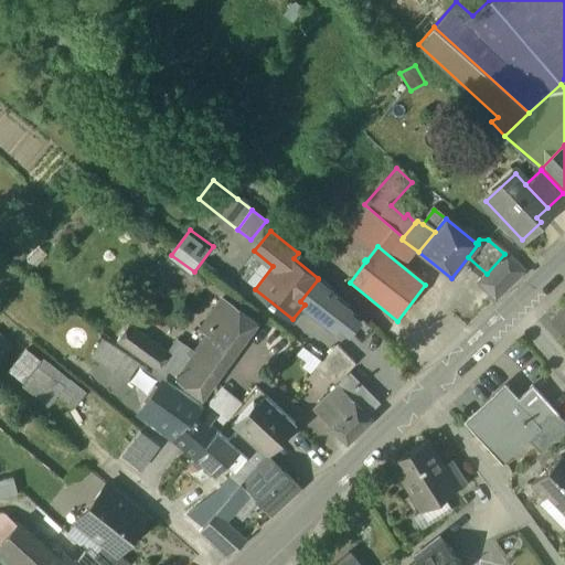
[(487,274),(477,285),(496,301),(526,272),(504,254),(487,274)]
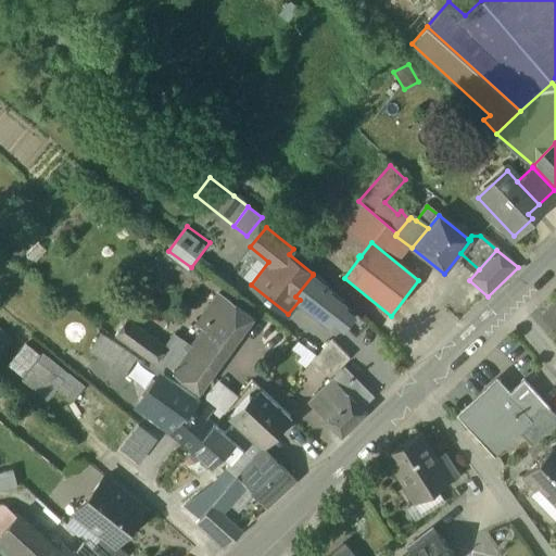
[(313,275),(295,297),(300,300),(328,321),(332,316),(343,325),(353,314),(341,305),(342,303),(325,289),(327,286),(313,275)]
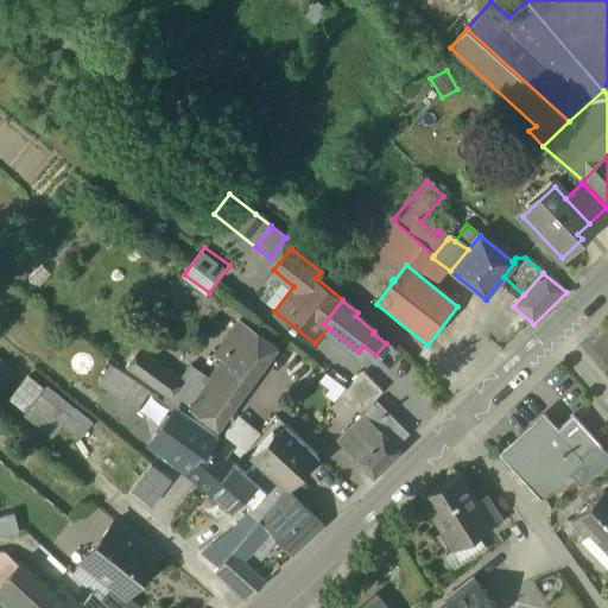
[(172,393),(190,405),(189,406),(216,428),(276,349),(241,322),(217,352),(225,359),(210,378),(191,362),(181,377),(138,348),(126,365),(170,397),(172,393)]
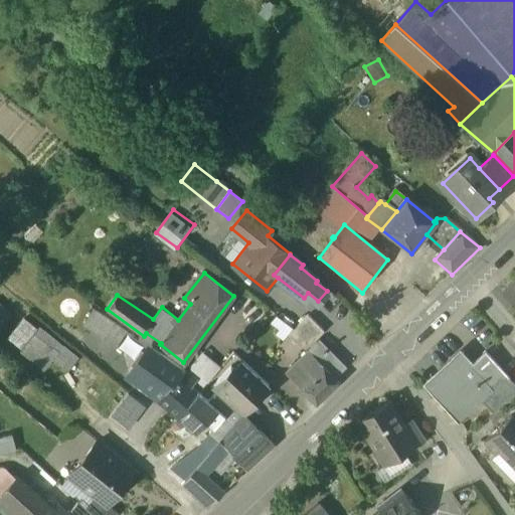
[(514,280),(504,290),(514,302),(514,280)]
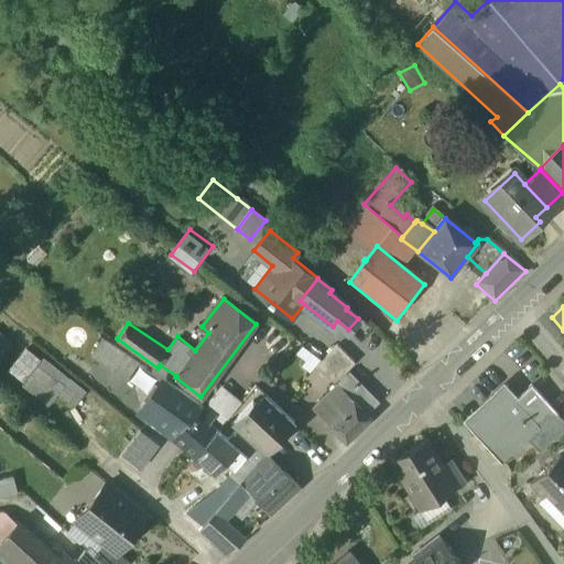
[(0,361),(13,346),(0,334),(0,361)]
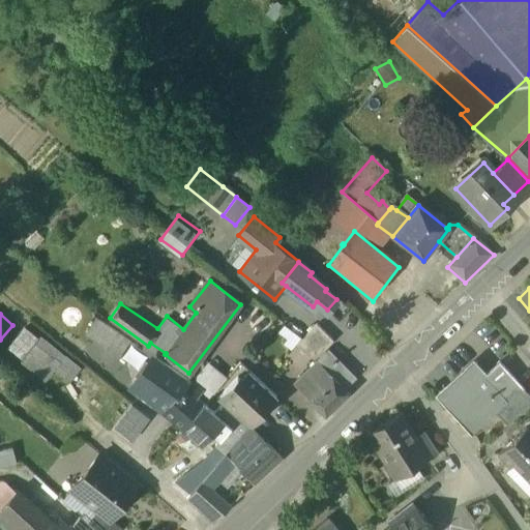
[(140,349),(95,318),(86,333),(129,363),(140,349)]
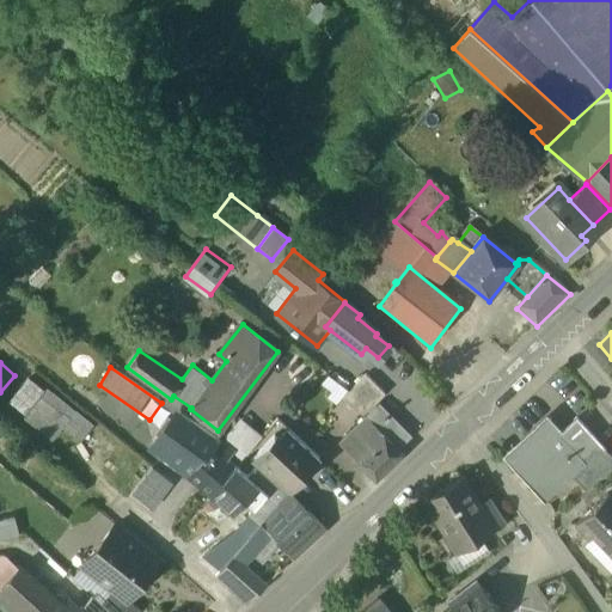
[(366,374),(341,398),(356,414),(361,408),(365,411),(372,403),(374,405),(386,395),(366,374)]
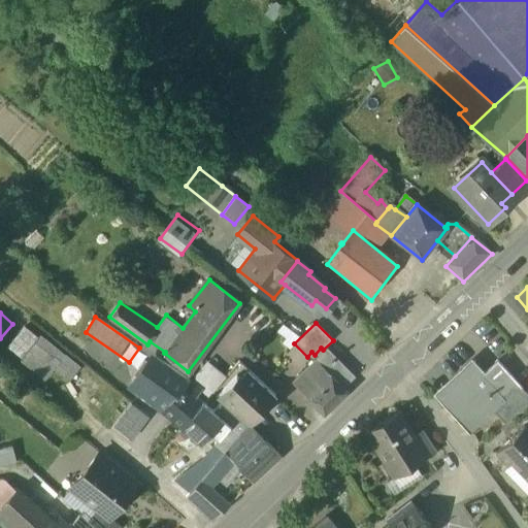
[(26,328),(9,348),(25,361),(40,340),(26,328)]
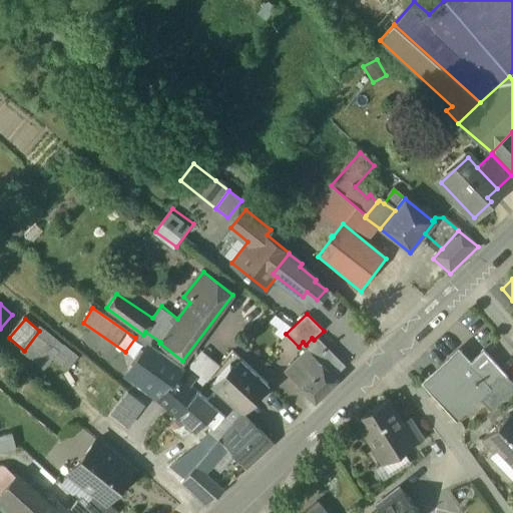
[(196,377),(150,343),(128,373),(159,396),(157,398),(176,414),(196,391),(190,385),(196,377)]
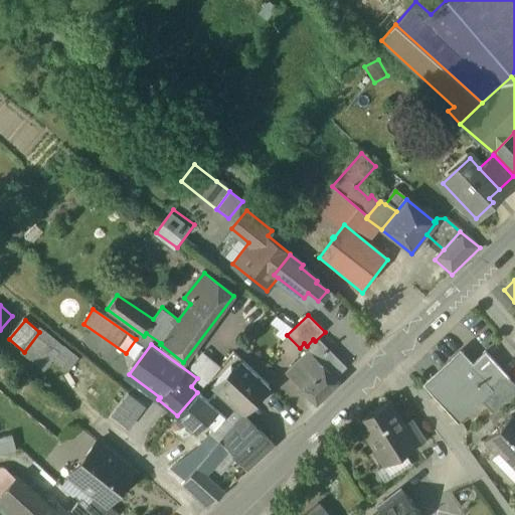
[(317,344),(286,374),(314,403),(336,382),(331,376),(342,366),(321,344),(319,344),(317,344)]
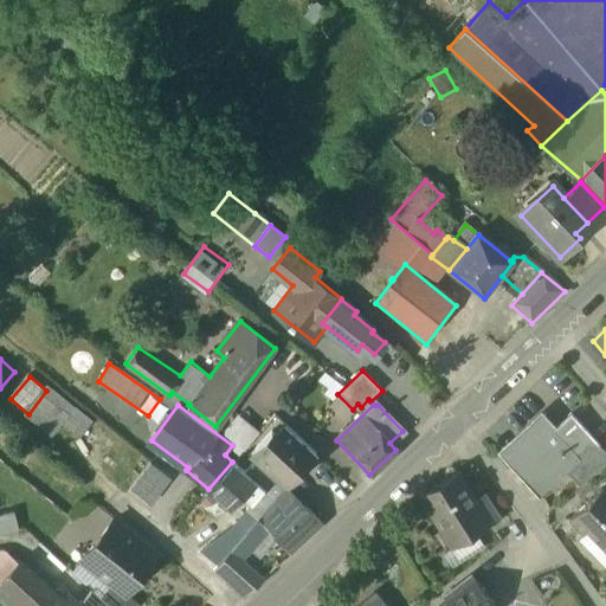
[(598,444),(571,414),(556,427),(582,457),(598,444)]
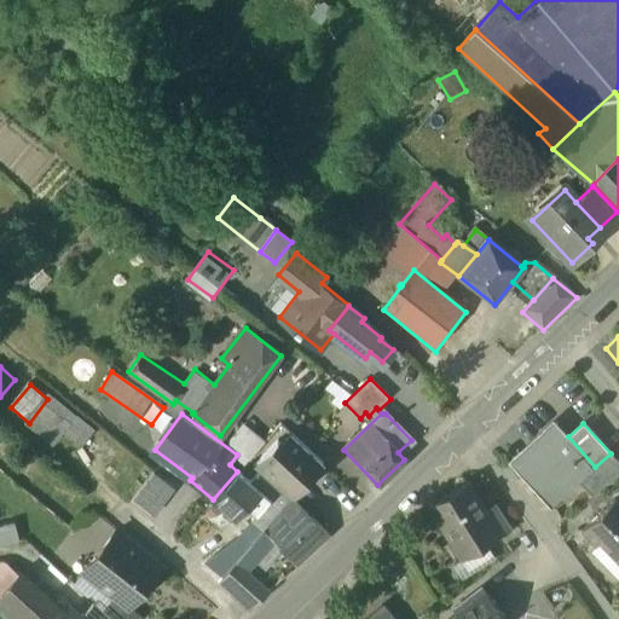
[(568,437),(556,424),(512,466),(522,478),(550,508),(578,482),(595,467),(568,437)]
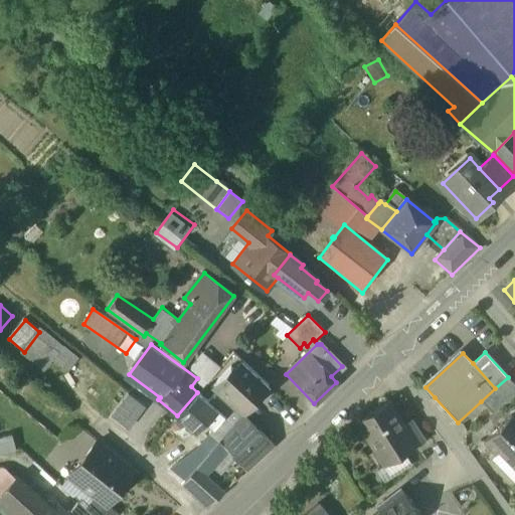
[(268,384),(242,361),(234,369),(261,393),(268,384)]
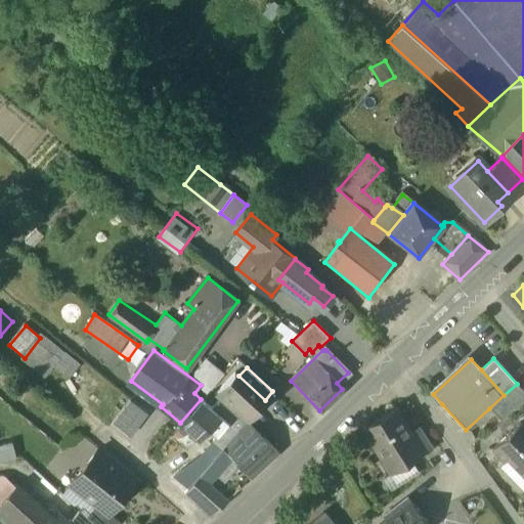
[(222,395),(211,407),(228,423),(237,431),(247,421),(265,400),(238,376),(234,373),(218,390),(222,395)]
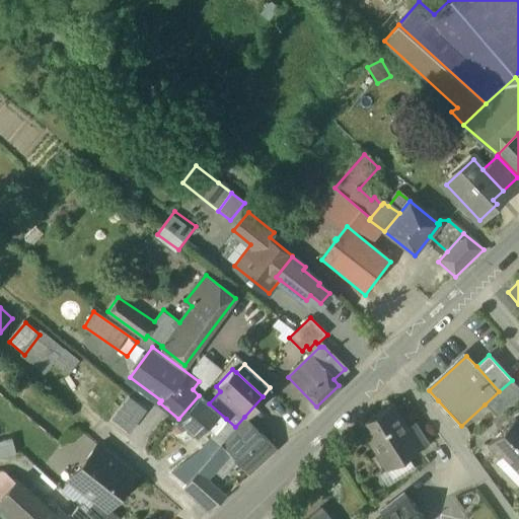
[(499,391),(485,404),(497,417),(518,398),(518,387),(512,380),(499,391)]
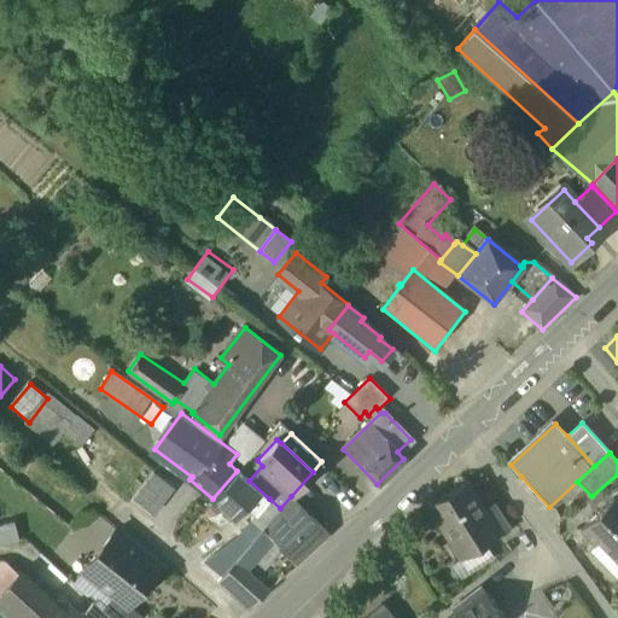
[(269,499),(249,481),(237,471),(213,499),(234,518),(248,503),(256,512),(261,507),(269,499)]
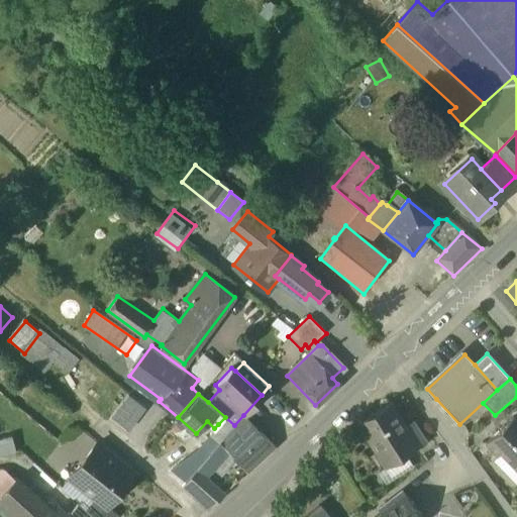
[(406,426),(391,402),(357,422),(386,467),(425,441),(413,422),(406,426)]
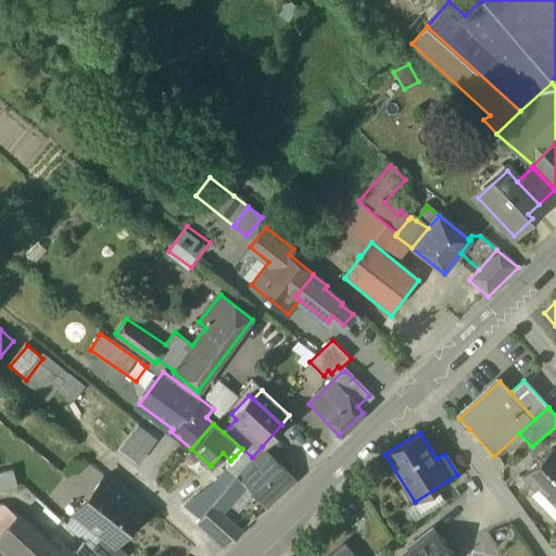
[(262,446),(252,457),(242,449),(235,456),(245,465),(237,475),(237,476),(245,484),(253,492),(267,506),(294,480),(262,446)]
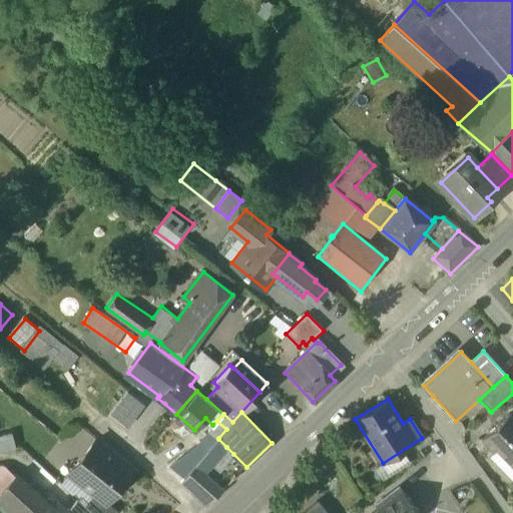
[(512,417),(509,413),(482,438),(495,452),(498,449),(512,464),(512,417)]
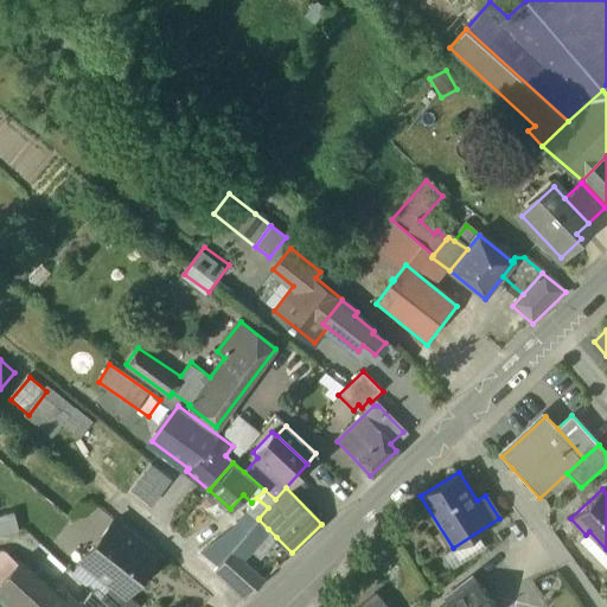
[(248,509),(205,556),(216,567),(238,542),(259,519),(259,518),(248,509)]
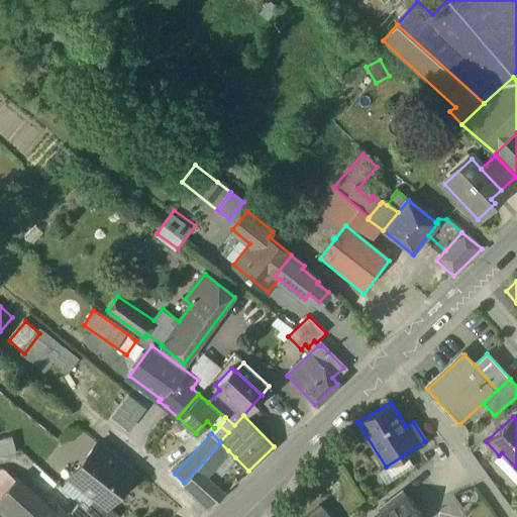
[(0,452),(19,449),(16,434),(0,436),(0,452)]
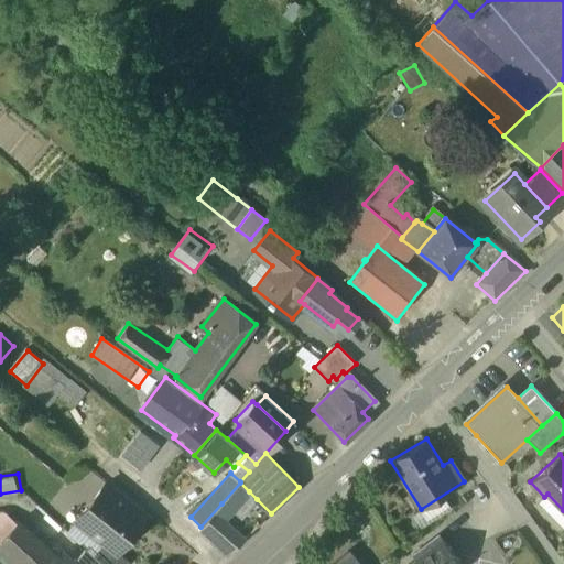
[(240,483),(221,503),(231,512),(234,509),(249,491),(240,483)]
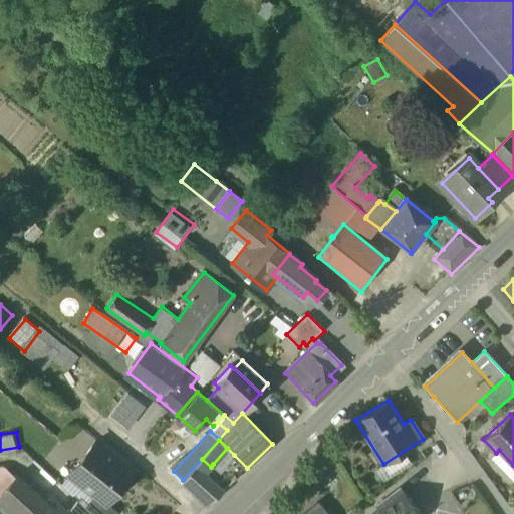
[(132,472),(95,443),(70,475),(94,494),(105,504),(132,472)]
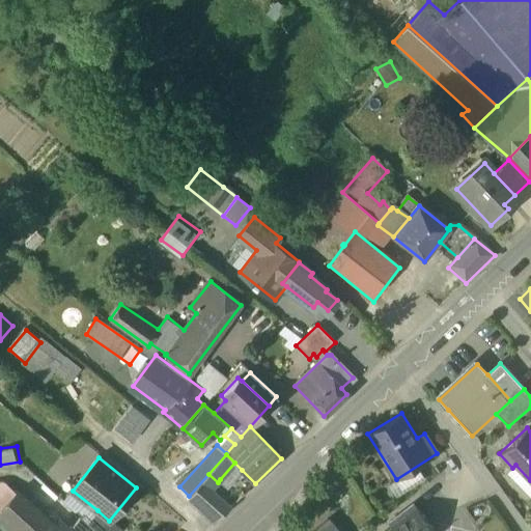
[(234,463),(220,479),(227,485),(242,470),(234,463)]
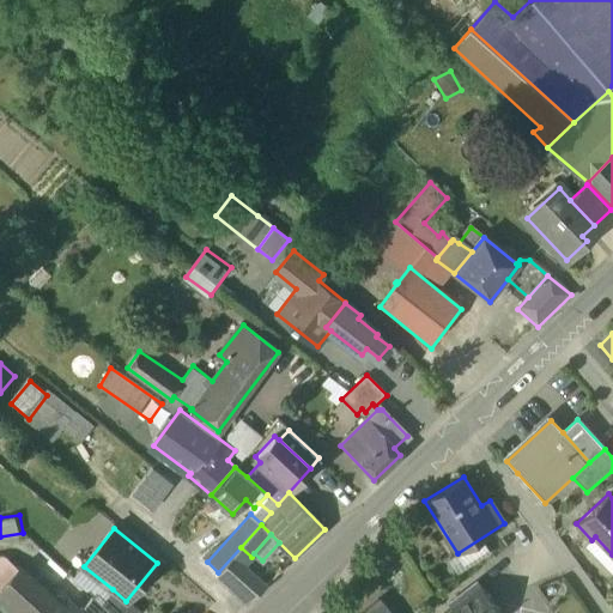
[(241,547),(234,556),(243,565),(252,557),(241,547)]
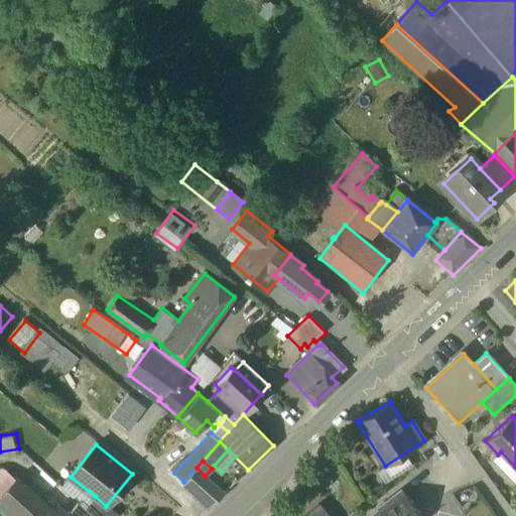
[(3,468),(0,471),(0,493),(14,478),(3,468)]
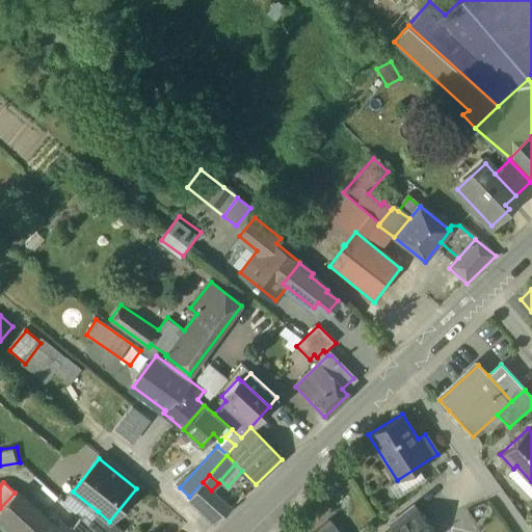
[(189,497),(187,500),(214,525),(231,508),(211,490),(203,482),(189,497)]
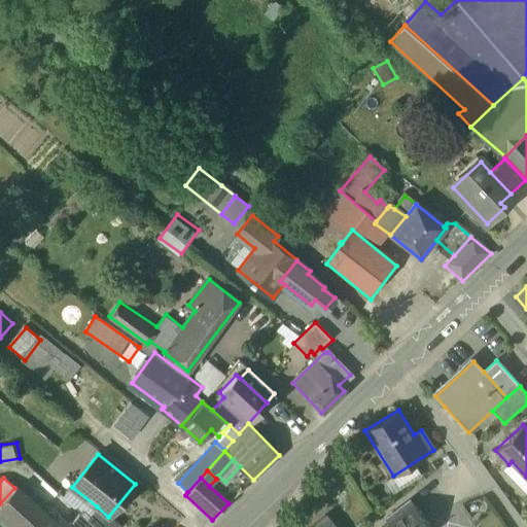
[(0,503),(0,526),(48,526),(53,523),(16,487),(14,488),(0,503)]
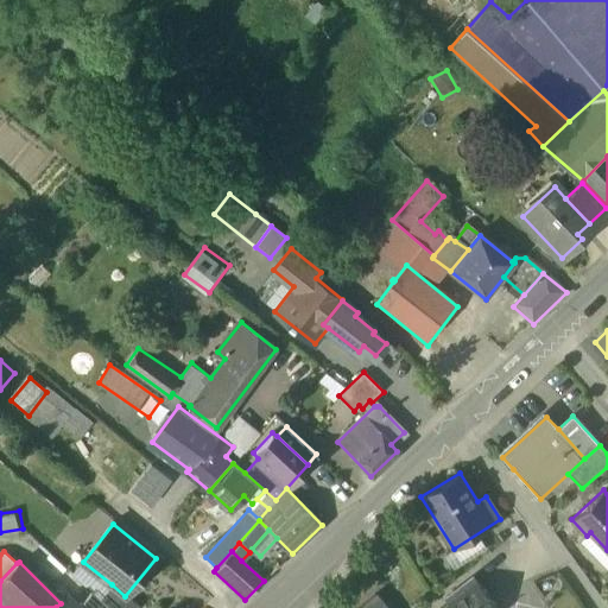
[(498,607),(474,576),(444,597),(448,602),(453,607),(498,607)]
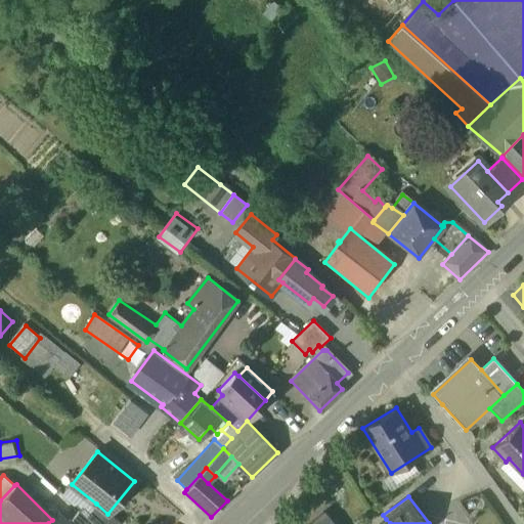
[(107,514),(96,504),(87,515),(96,523),(119,523),(120,523),(107,514)]
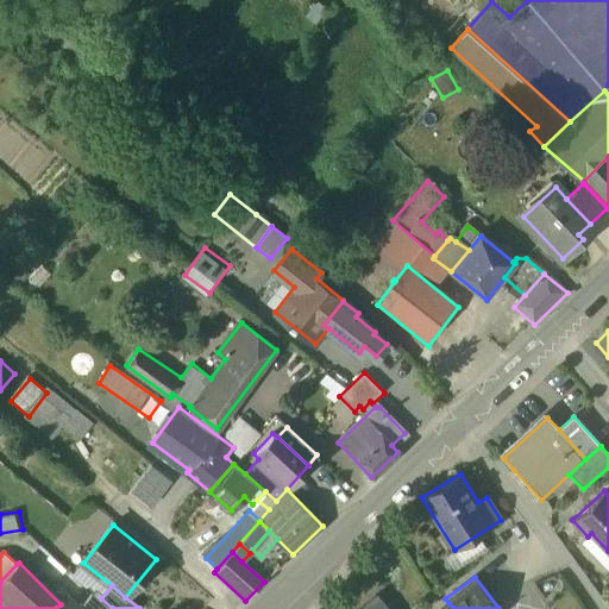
[(112,608),(101,598),(90,590),(77,606),(81,608),(112,608)]
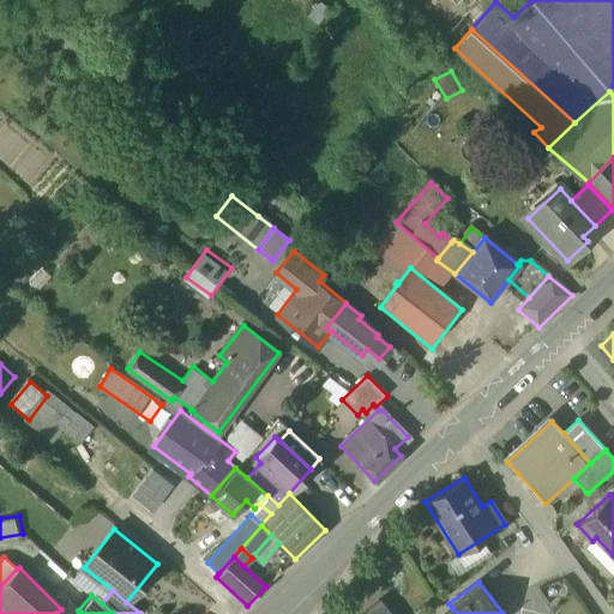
[(377,599),(355,613),(392,613),(381,599),(379,601),(377,599)]
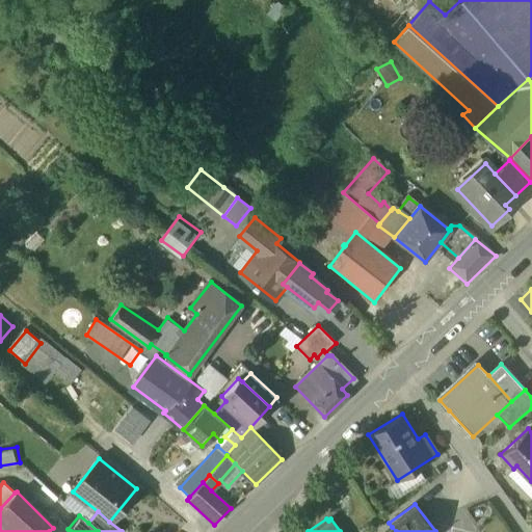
[(53,528),(49,531),(71,531),(68,529),(59,521),(53,528)]
